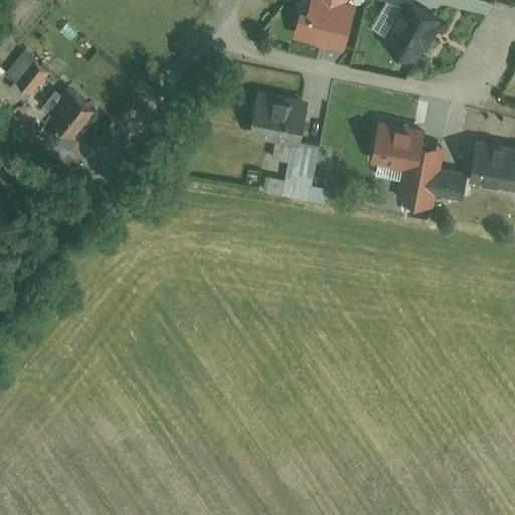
[(313,0),(312,5),(303,3),(293,37),(342,50),(352,16),(344,14),(347,0),(313,0)]
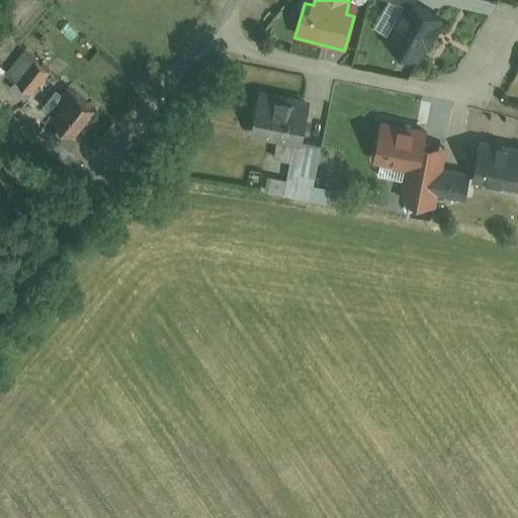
[(411,3),(387,46),(419,64),(443,21),(411,3)]
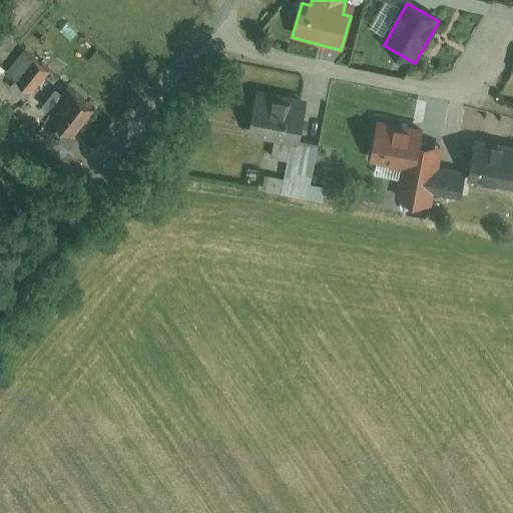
[(6,77),(30,95),(47,71),(23,54),(6,77)]
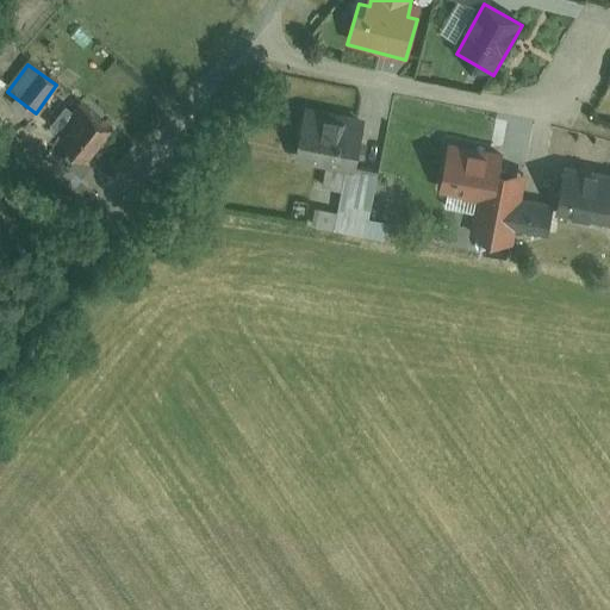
[(300,109),(290,159),(347,170),(334,229),(367,235),(380,174),(358,168),(367,123),(300,109)]
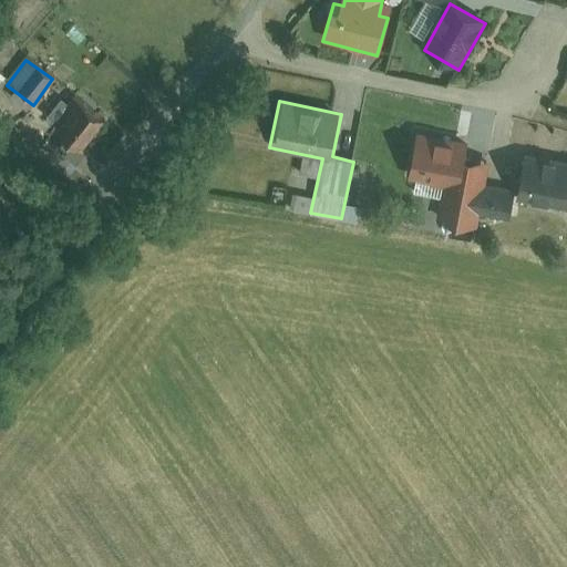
[(54,133),(86,157),(109,127),(78,103),(54,133)]
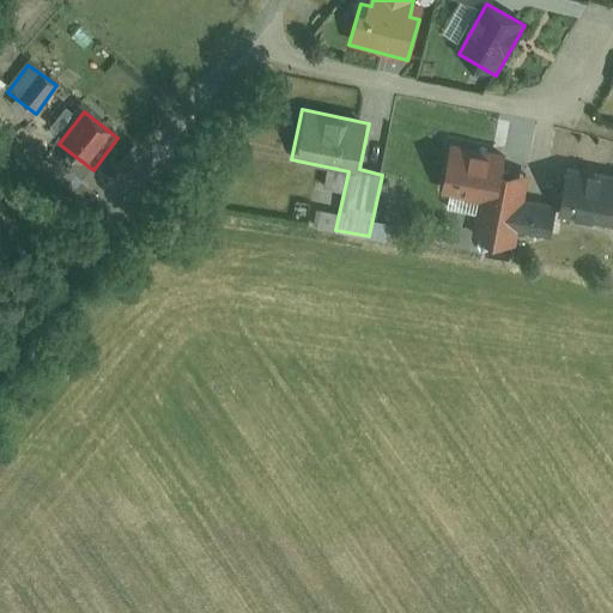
[(515,242),(517,230),(552,237),(559,198),(516,189),(523,156),(448,141),(438,192),(478,199),(472,234),(515,242)]
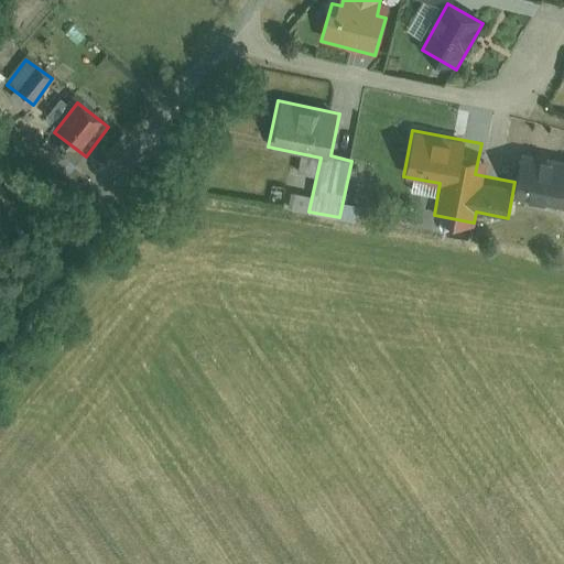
[(513,201),(563,209),(563,203),(563,161),(554,160),(553,165),(520,160),(513,201)]
